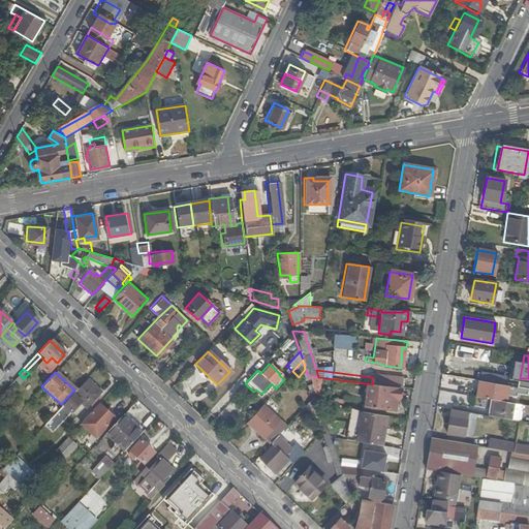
[(308,375),(309,379),(314,394),(319,396),(319,377),(318,377),(308,375)]
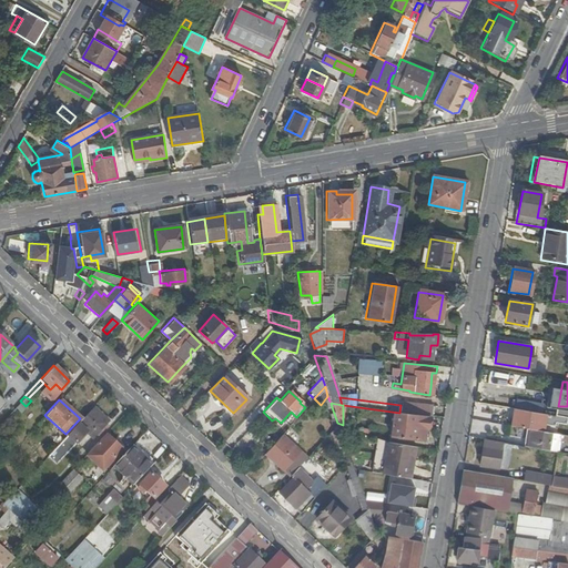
[(407,406),(401,405),(399,413),(430,416),(433,406),(407,403),(407,406)]
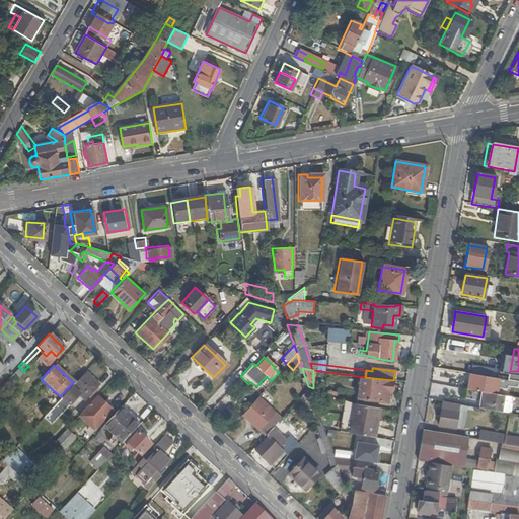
[(60,396),(42,417),(50,423),(76,392),(83,398),(96,383),(83,371),(73,382),(60,396)]
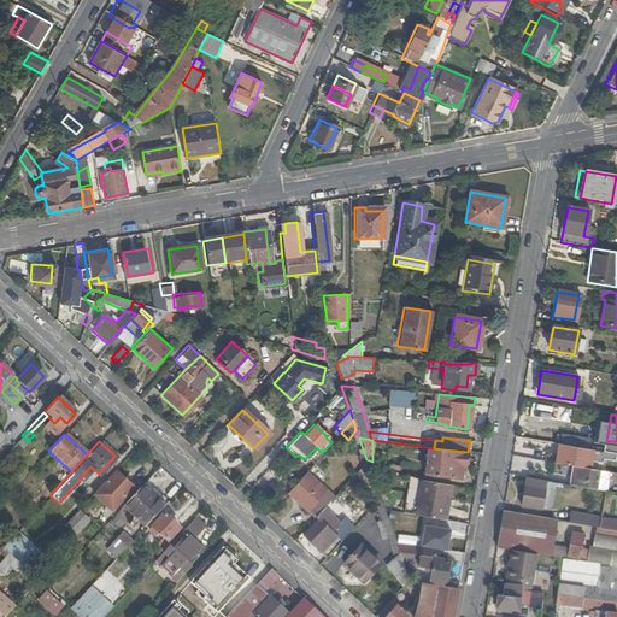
[(616,441),(606,441),(604,452),(616,454),(616,441)]
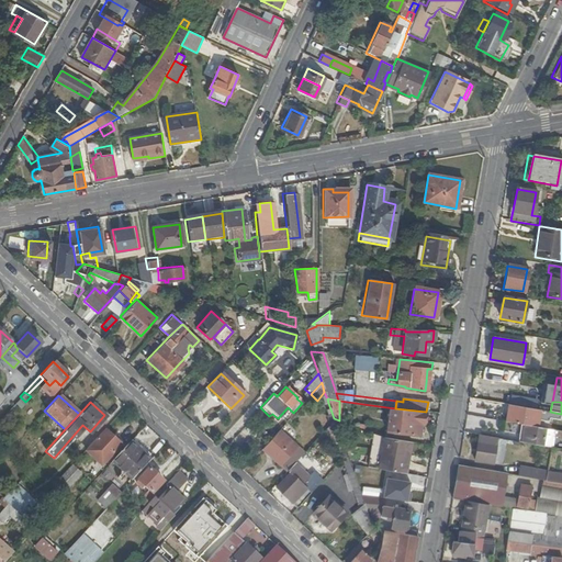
[(539,411),(527,407),(524,426),(536,428),(538,420),(551,422),(552,414),(539,412),(539,411)]
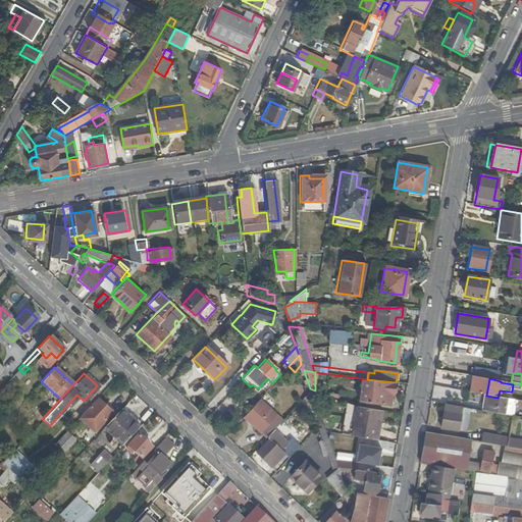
[(450,382),(433,379),(432,385),(449,388),(450,382)]
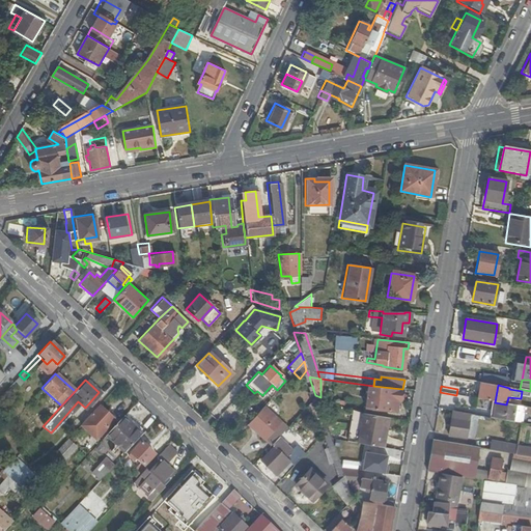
[(400,391),(379,389),(375,410),(395,413),(396,401),(398,401),(400,391)]
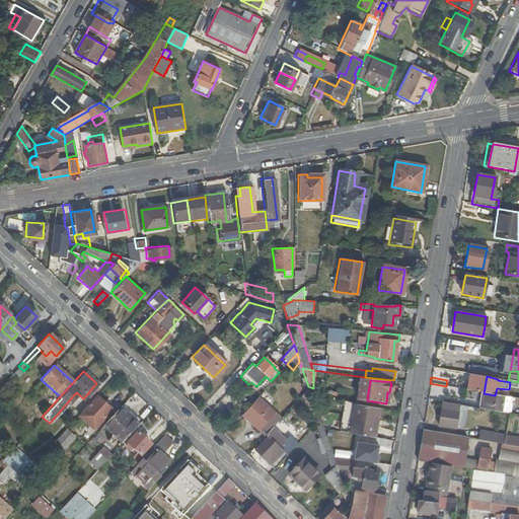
[(444,396),(461,398),(462,389),(446,386),(444,396)]
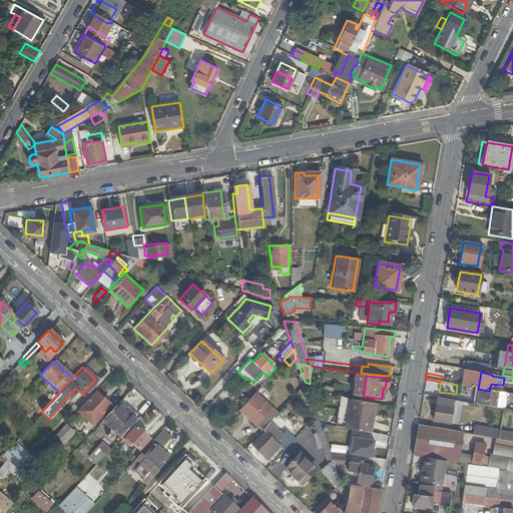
[(476,404),(501,409),(503,398),(512,400),(512,394),(504,393),(489,391),(478,389),(476,404)]
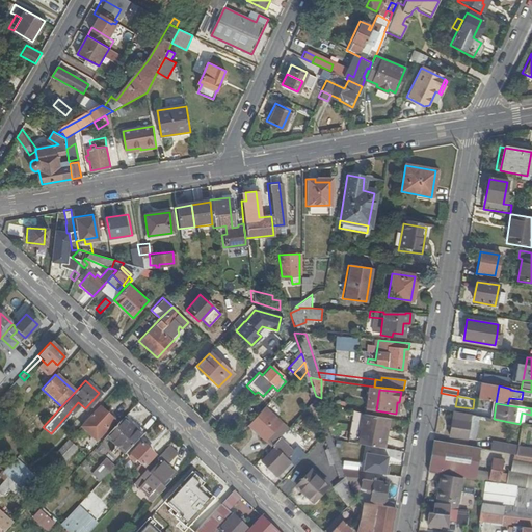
[(98,406),(80,425),(96,439),(113,420),(98,406)]
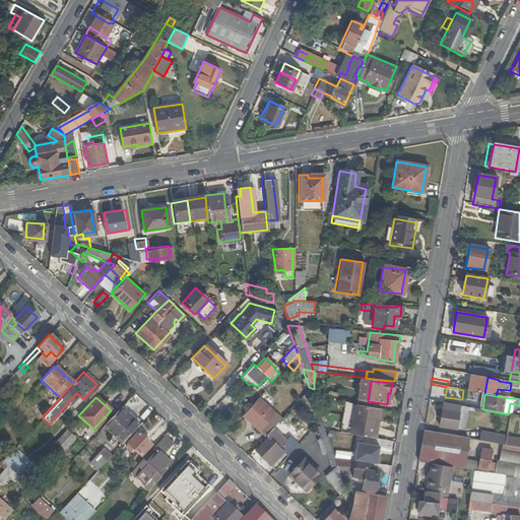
[(270,429),(279,419),(257,398),(241,415),(264,436),(270,429)]
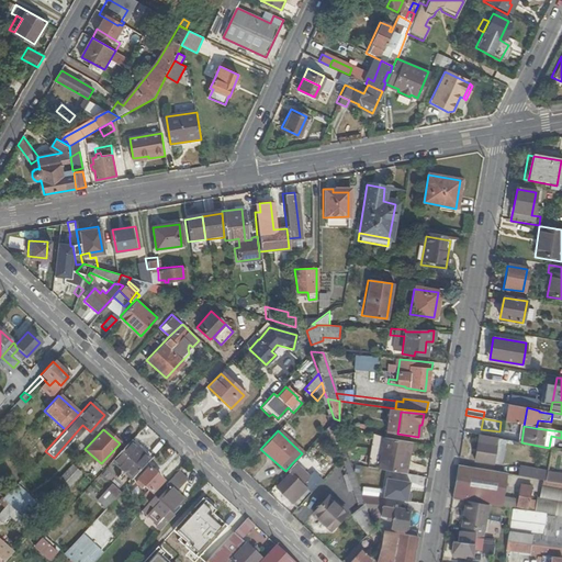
[(480,435),(474,461),(491,464),(495,438),(480,435)]
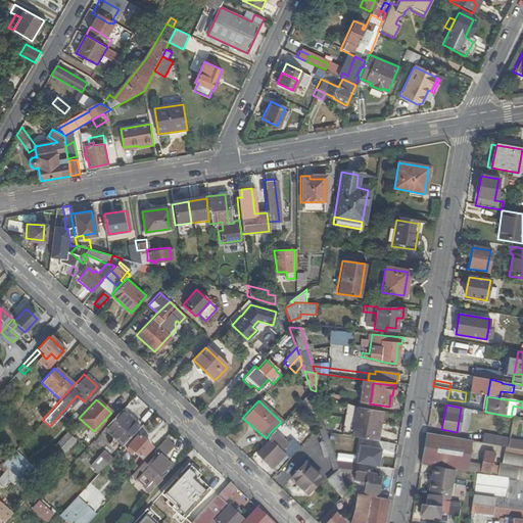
[(359,410),(355,409),(350,436),(374,441),(380,413),(360,410),(359,410)]
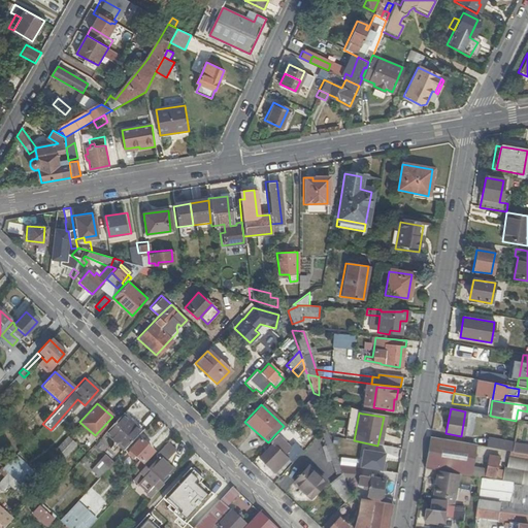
[(327,429),(341,432),(343,418),(327,415),(324,423),(327,429)]
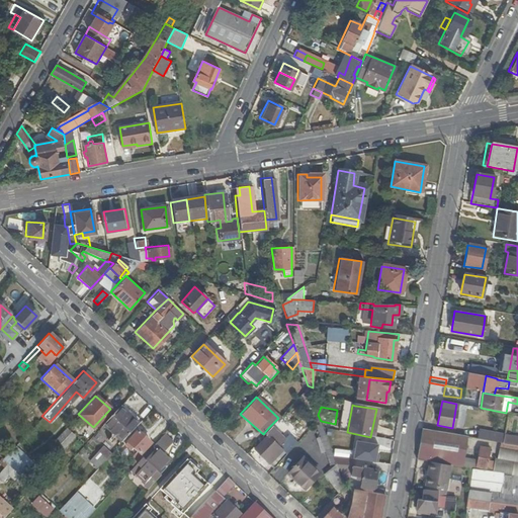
[(117,408),(101,426),(119,442),(137,424),(124,413),(117,408)]
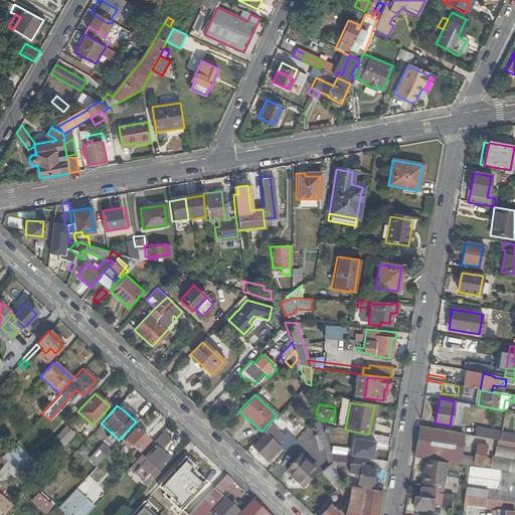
[(377,406),(374,406),(368,435),(372,435),(377,406)]
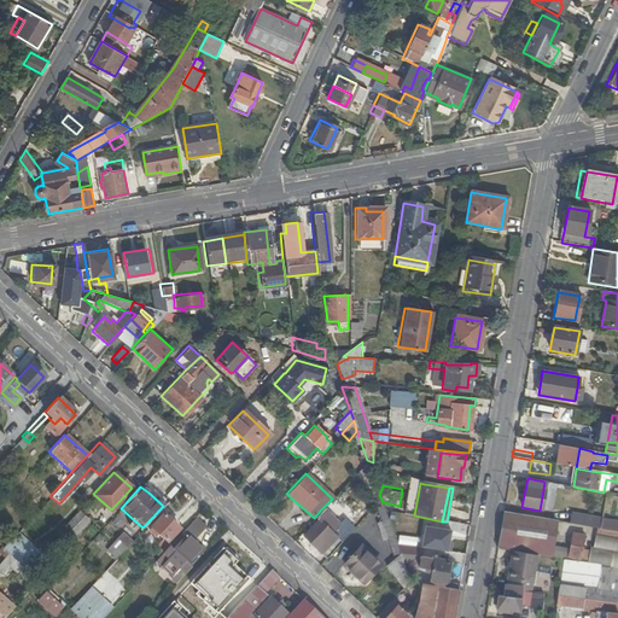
[(152,489),(149,493),(163,506),(167,502),(152,489)]
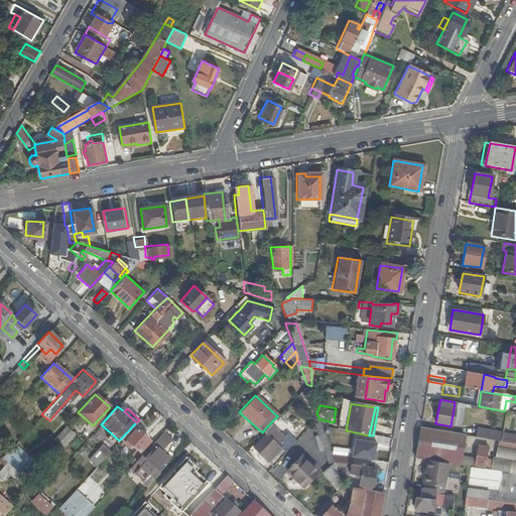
[(264,434),(252,447),(272,467),(295,440),(286,433),(281,438),(268,425),(262,432),(264,434)]
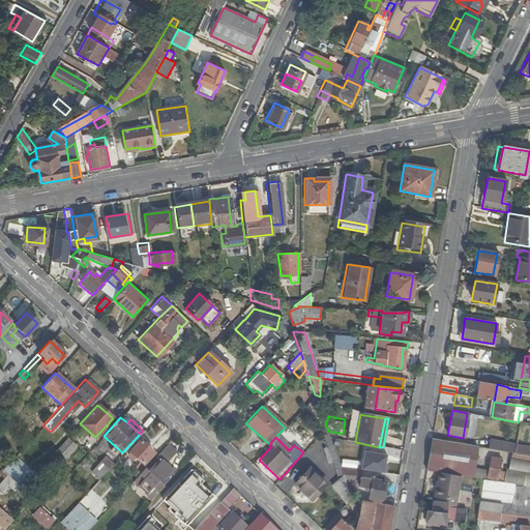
[(66,439),(50,457),(58,464),(75,446),(66,439)]
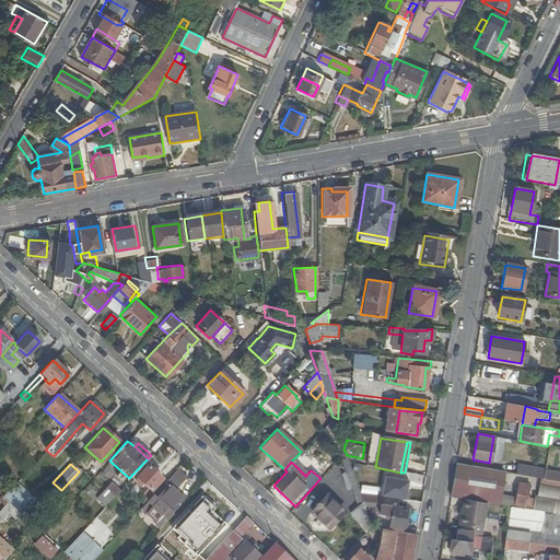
[(488,469),(455,464),(451,487),(471,491),(469,500),(490,504),(499,505),(501,498),(504,473),(488,469)]
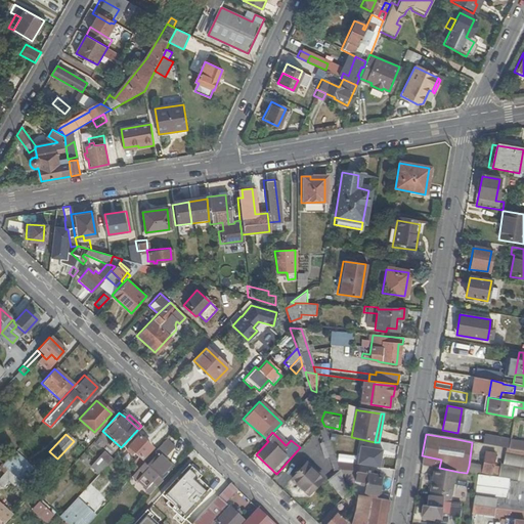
[(129,452),(131,451),(137,457),(140,460),(150,448),(137,436),(125,449),(129,452)]
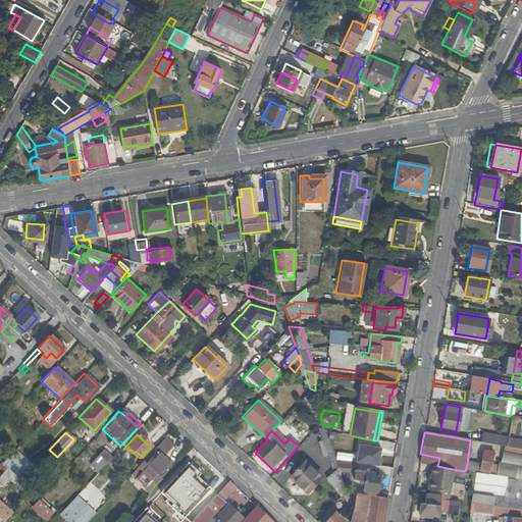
[(504,439),(482,434),(481,442),(502,447),(505,447),(507,439),(504,439)]
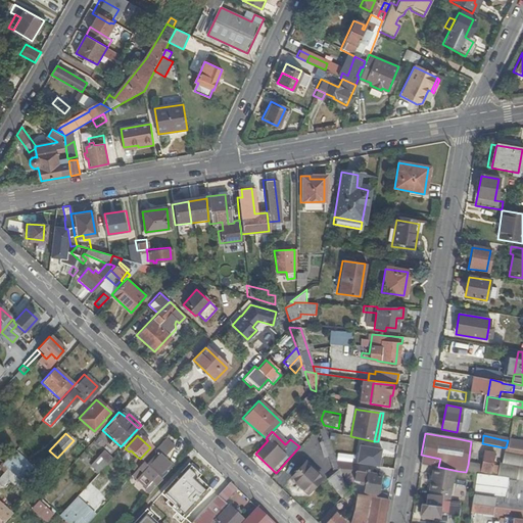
[(129,477),(147,494),(160,480),(159,478),(171,466),(161,458),(173,446),(164,438),(143,461),(137,468),(129,477)]
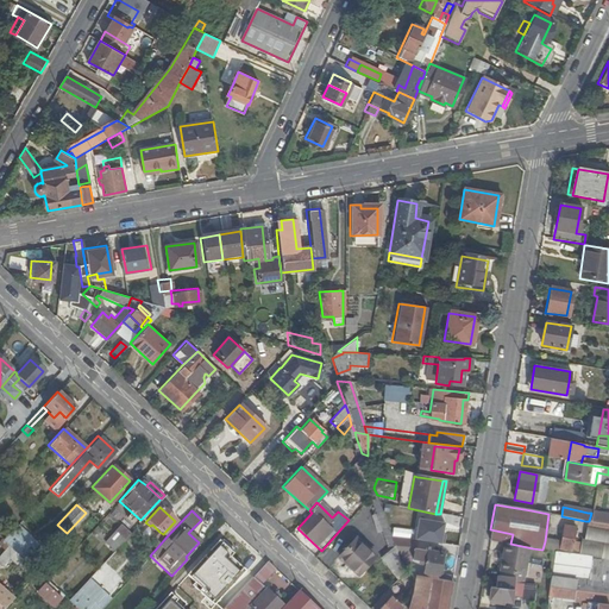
[(608,515),(591,513),(589,521),(608,525),(608,515)]
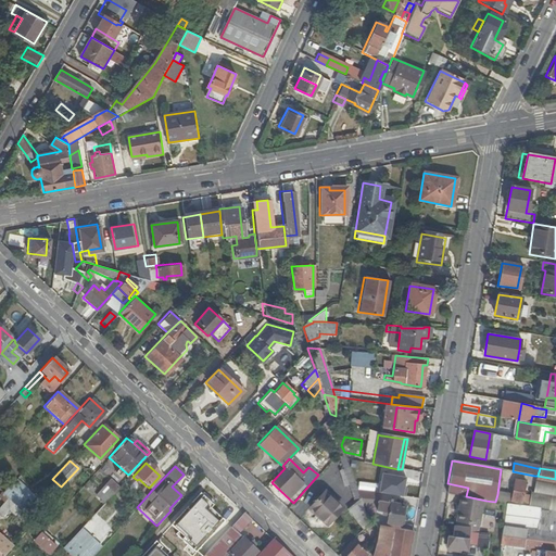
[(116,489),(117,488),(109,480),(95,495),(103,503),(116,489)]
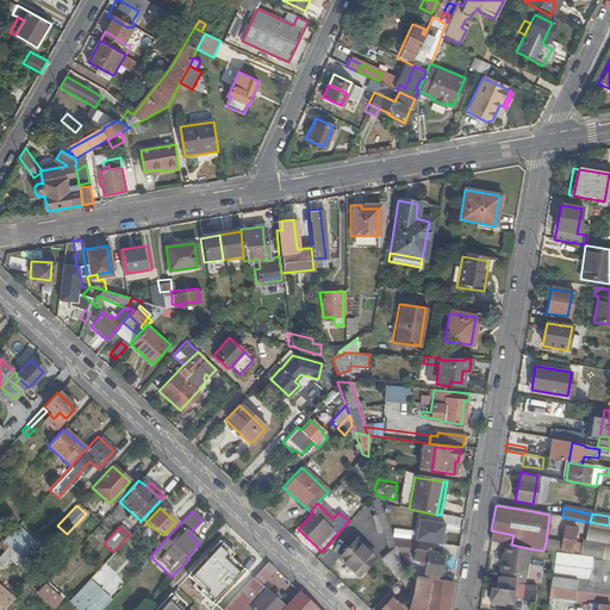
[(609,560),(609,530),(585,527),(580,558),(609,562),(609,564),(609,560)]
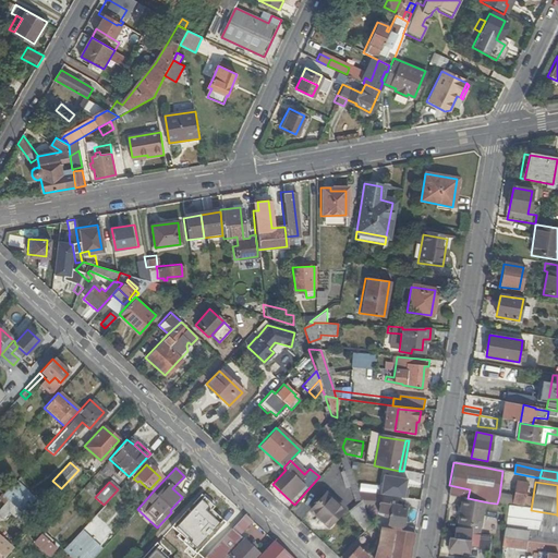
[(1,494),(1,495),(5,499),(17,510),(21,512),(32,500),(12,483),(1,494)]
